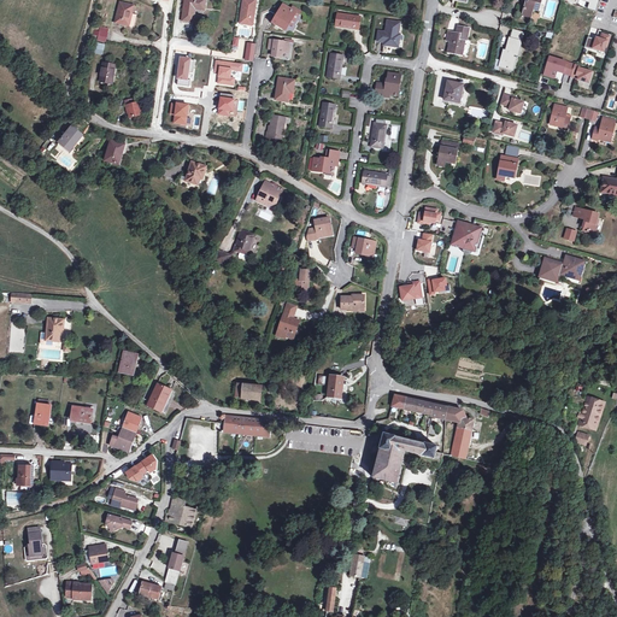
[(195,7),(205,9),(206,0),(205,0),(186,0),(183,21),(193,22),(195,10),(195,7)]
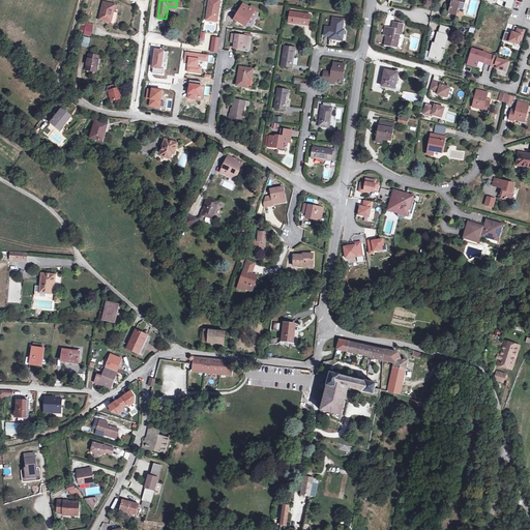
[(217,22),(221,0),(219,0),(209,0),(206,21),(217,22)]
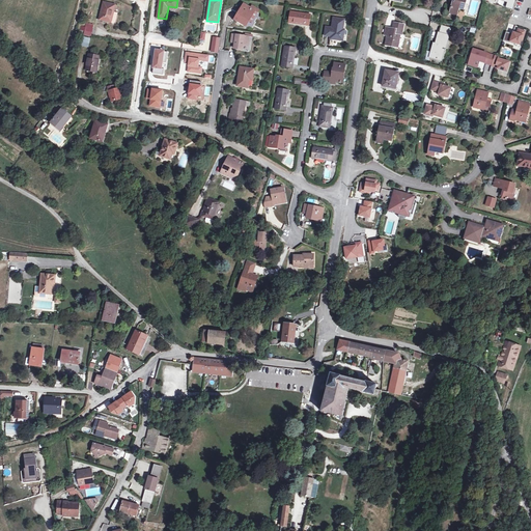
[(450,11),(457,14),(459,8),(464,9),(466,0),(455,0),(455,2),(453,1),(450,11)]
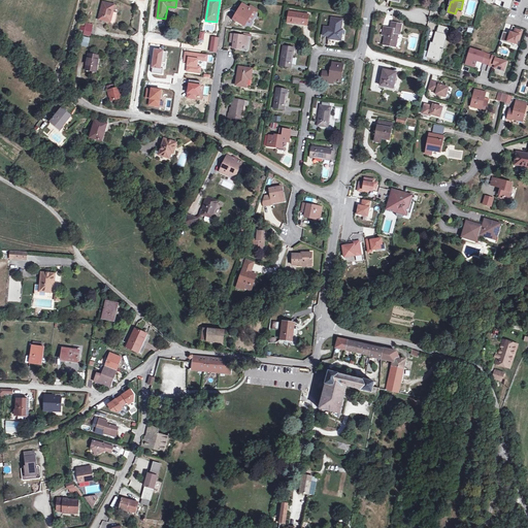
[(499,0),(500,0),(506,2),(504,8),(510,10),(513,1),(507,0),(499,0)]
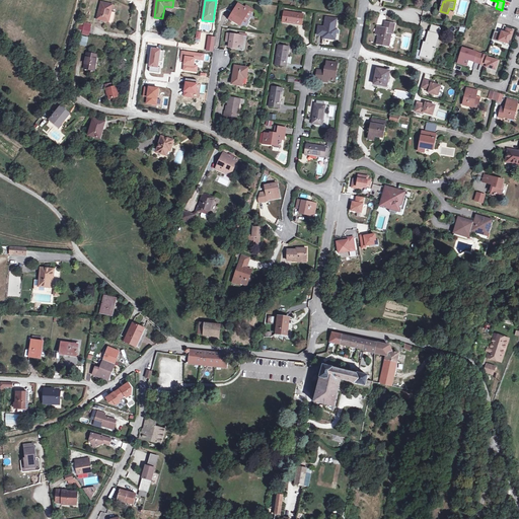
[(109,18),(112,12),(113,5),(101,2),(96,19),(108,22),(109,18)]
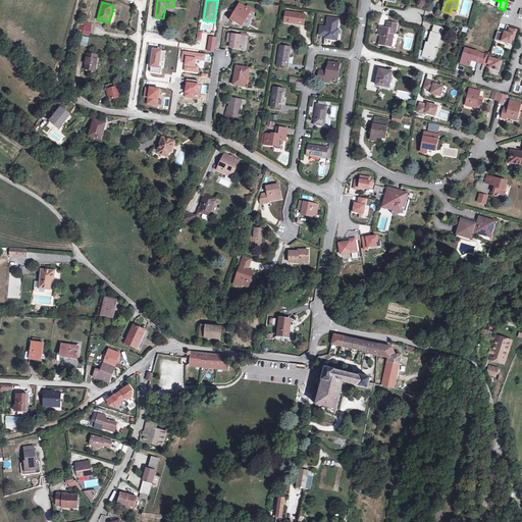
[(251,11),(253,13),(255,10),(249,6),(247,9),(240,5),(231,19),(242,25),(245,20),(251,11)]
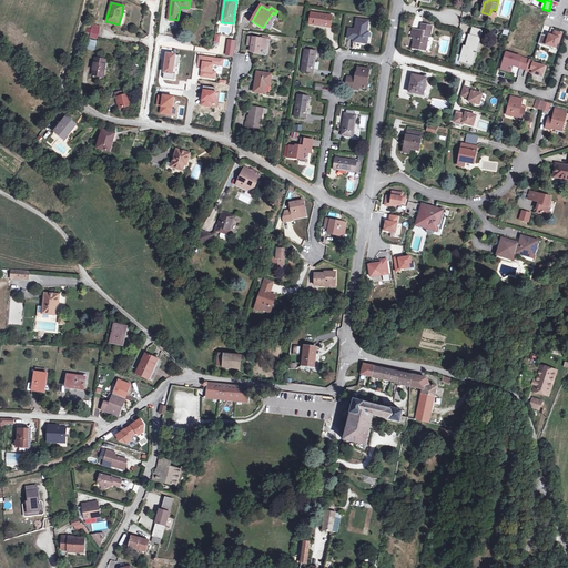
[(270,24),(275,14),(273,12),(266,22),(270,24)]
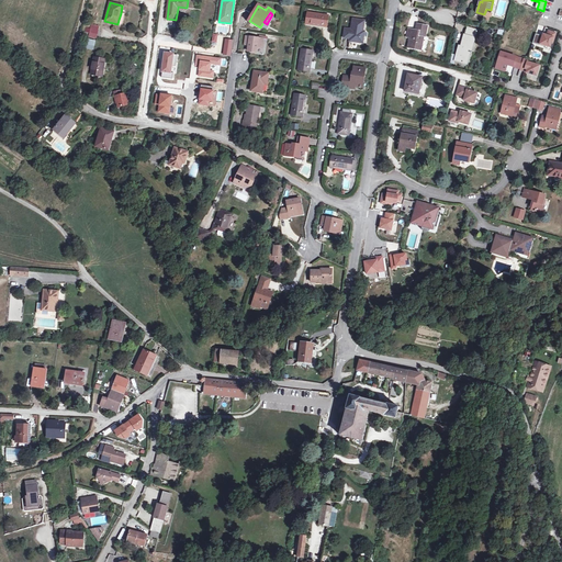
[(314,14),(307,13),(305,24),(326,33),(329,17),(318,14),(317,15),(314,14)]
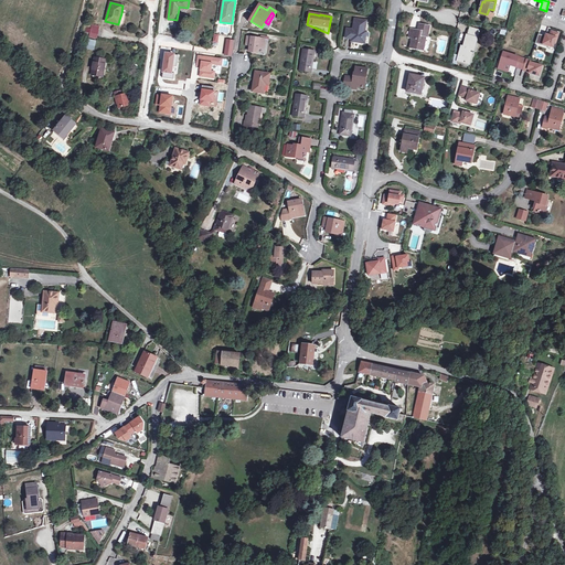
[(363,39),(365,39),(366,32),(364,32),(366,21),(355,20),(354,27),(354,31),(348,30),(345,38),(352,39),(356,40),(355,42),(362,43),(363,39)]
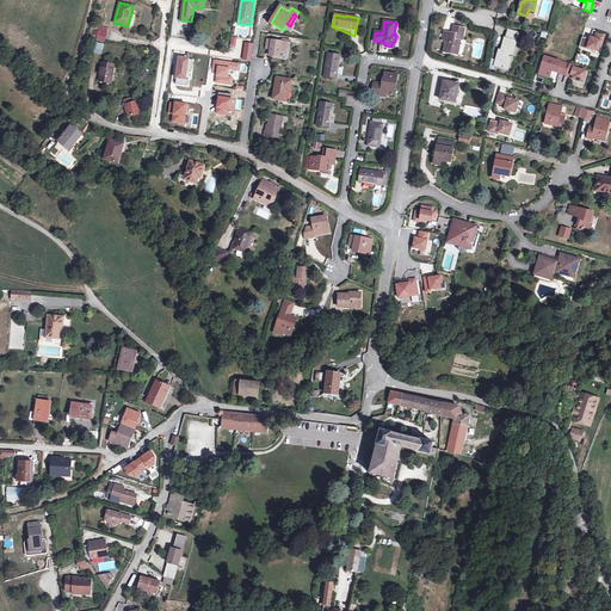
[(448,47),(448,53),(458,55),(461,43),(460,43),(461,39),(463,41),(466,29),(454,26),(452,34),(445,32),(443,41),(446,41),(445,47),(448,47)]
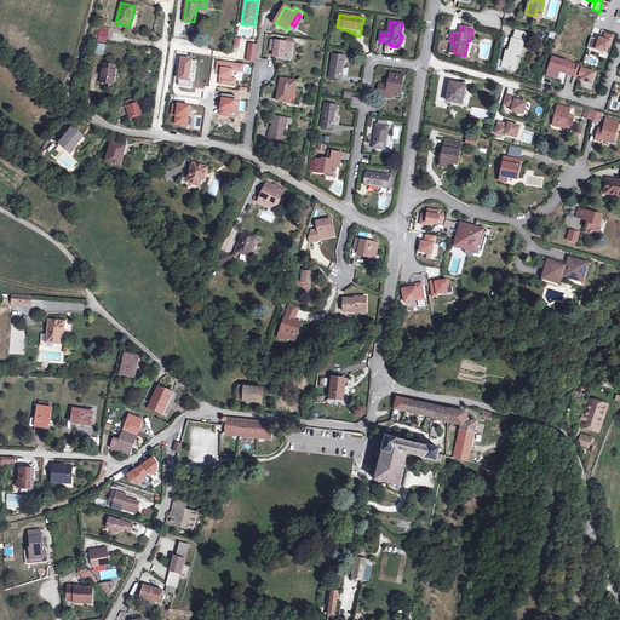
[(98,36),(99,35),(98,41),(107,42),(109,33),(108,33),(109,30),(102,28),(101,32),(96,29),(93,35),(98,36)]
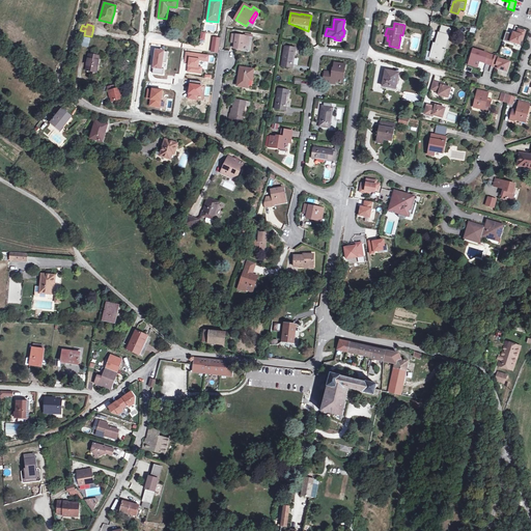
[(431,52),(430,57),(441,60),(444,49),(445,49),(451,29),(442,26),(440,33),(439,33),(436,46),(434,46),(431,52)]
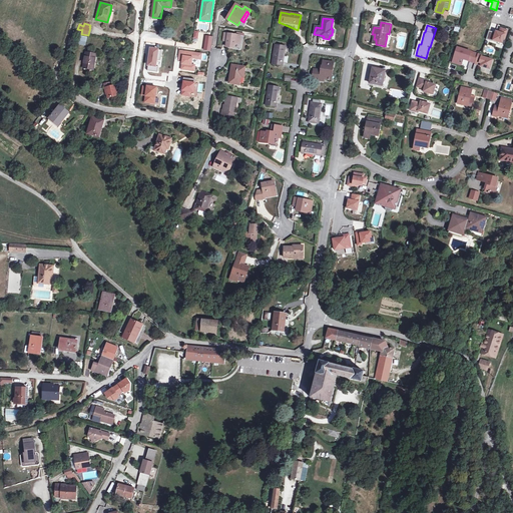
[(505,39),(507,30),(501,28),(499,32),(498,32),(498,33),(495,33),(489,31),(486,39),(497,43),(497,41),(502,43),(503,39),(505,39)]
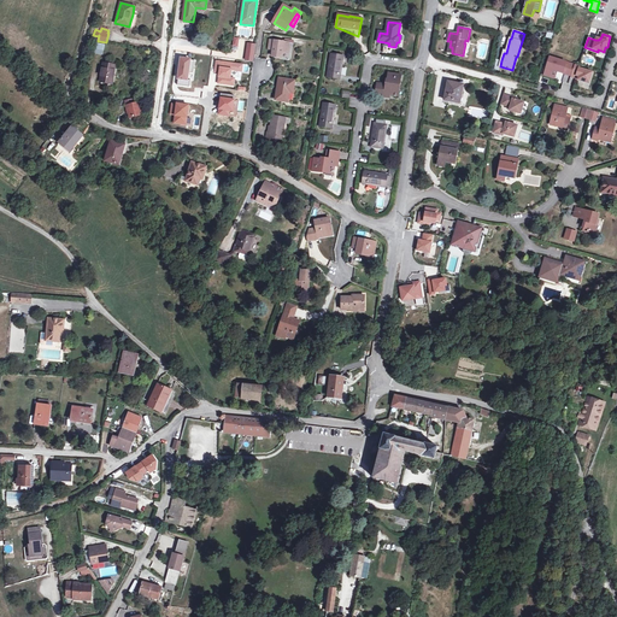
[(275,41),(274,52),(272,57),(282,58),(282,53),(288,54),(289,43),(275,41)]
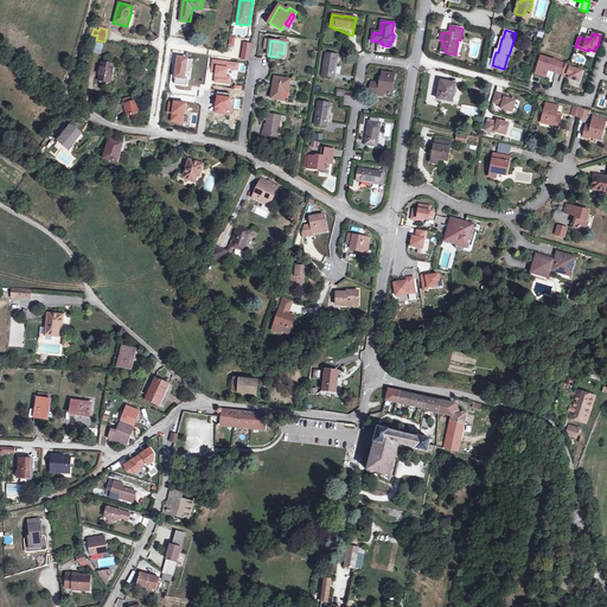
[(101,53),(103,45),(94,43),(93,51),(101,53)]
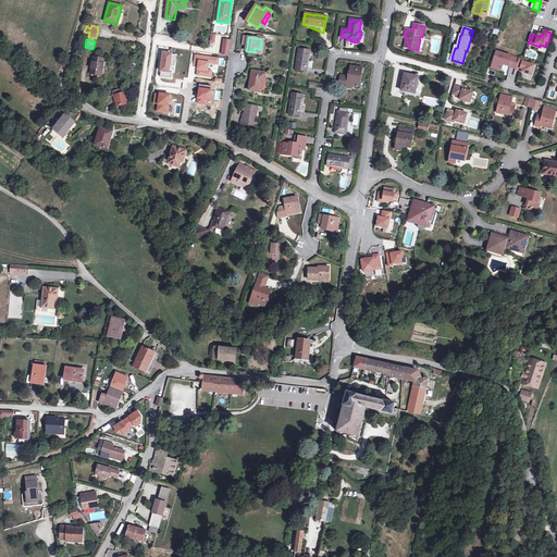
[(298,56),(298,59),(297,59),(296,71),(307,72),(310,51),(298,49),(298,56)]
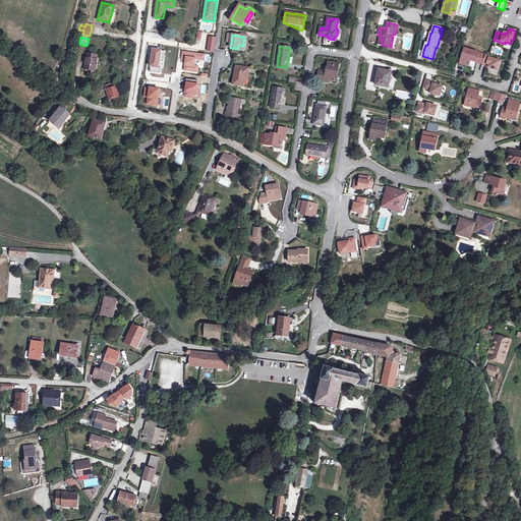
[(485,55),(465,48),(460,63),(466,65),(468,59),(471,60),(482,64),(485,55)]
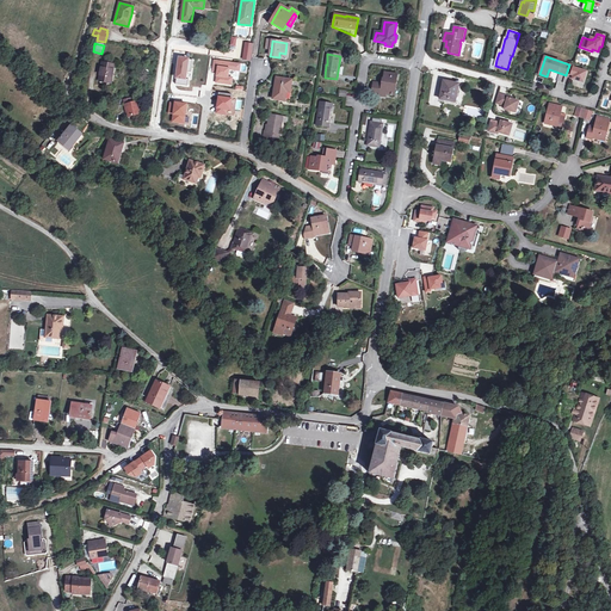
[(189,80),(186,80),(187,73),(187,67),(192,67),(193,61),(181,59),(181,66),(179,65),(176,85),(189,87),(189,80)]
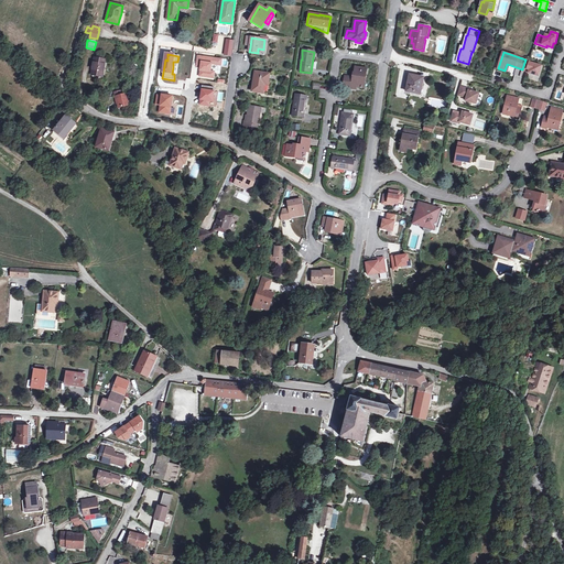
[(102,77),(106,61),(105,61),(96,58),(95,58),(91,76),(102,77)]
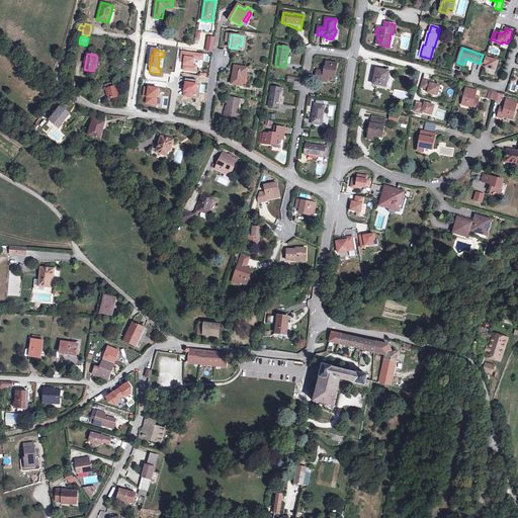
[(495,70),(498,61),(487,58),(487,56),(483,55),(480,65),(484,66),(485,64),(487,65),(486,67),(495,70)]
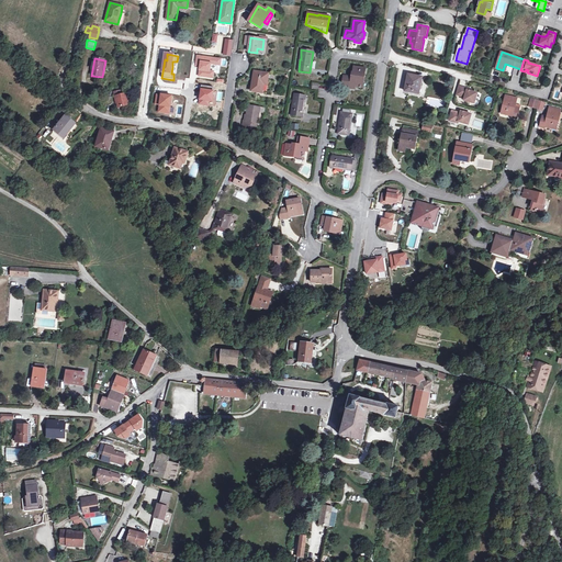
[(350,86),(356,87),(362,88),(366,69),(355,67),(353,74),(353,78),(344,76),(341,88),(349,89),(350,86)]
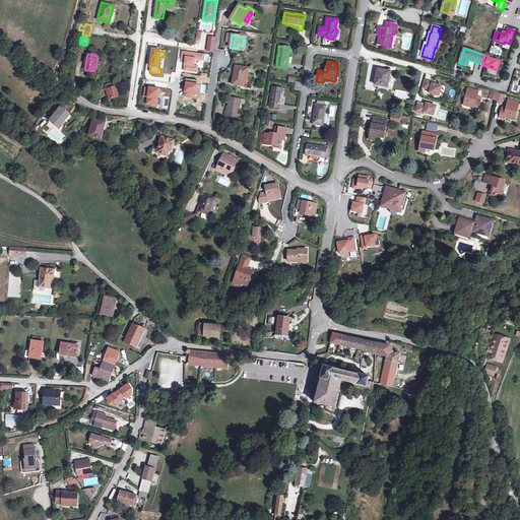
[(245,75),(247,75),(248,69),(236,67),(233,84),(243,85),(244,78),(245,75)]
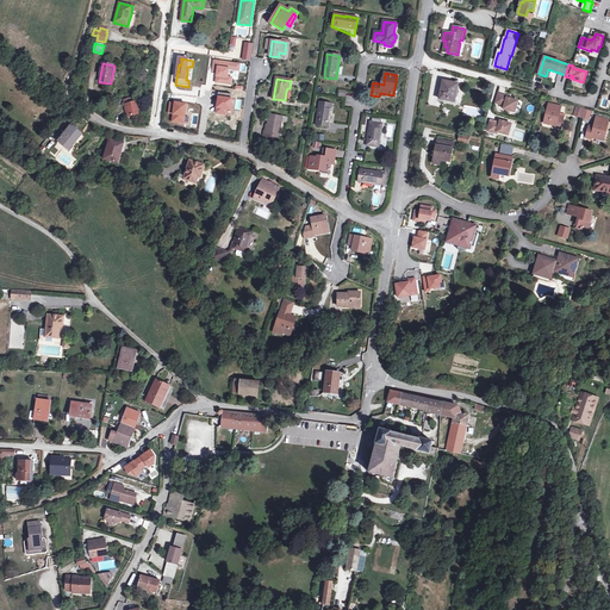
[(443,81),(440,99),(455,103),(459,83),(443,81)]
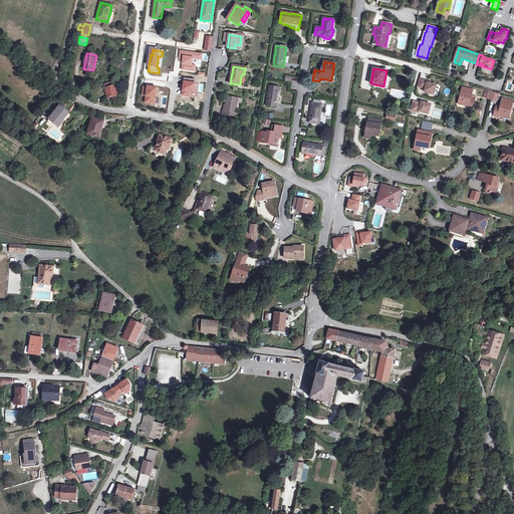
[(428,83),(428,81),(420,79),(418,87),(425,89),(425,92),(434,95),(437,85),(431,84),(428,83)]
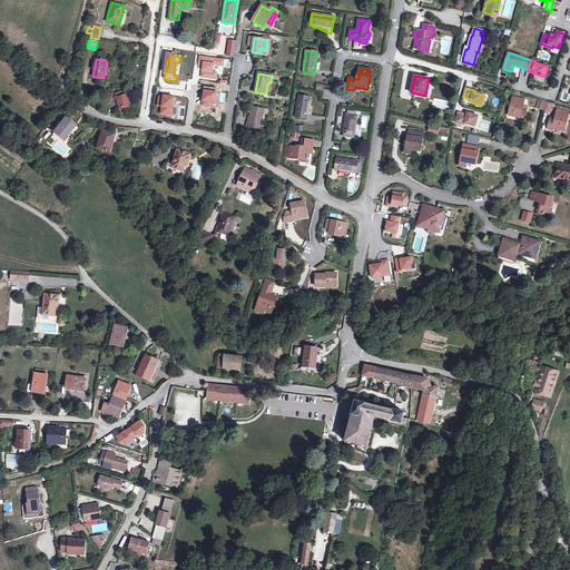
[(163,109),(173,111),(175,94),(169,92),(165,92),(160,92),(159,101),(164,101),(163,109)]
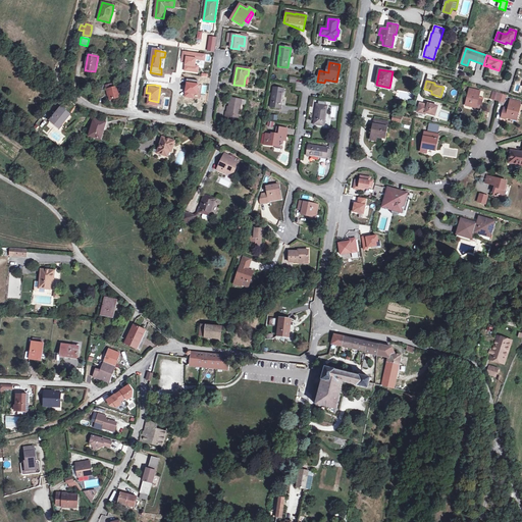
[(120,98),(117,87),(106,90),(107,94),(108,94),(110,100),(120,98)]
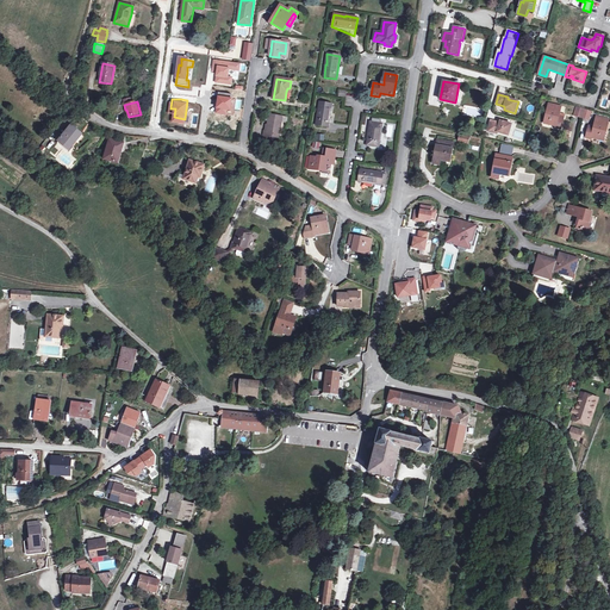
[(319,110),(318,113),(316,125),(329,128),(331,104),(319,103),(318,110),(319,110)]
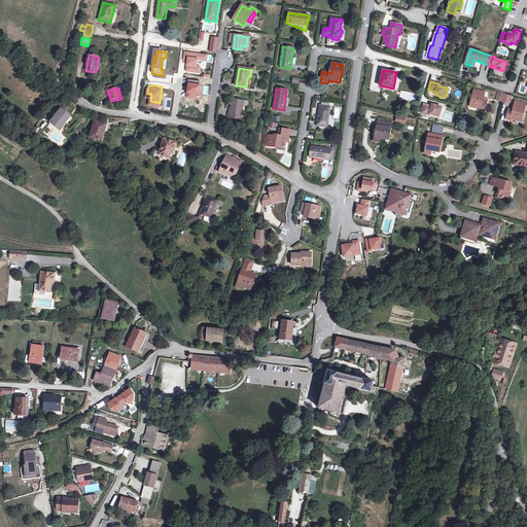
[(485,111),(487,102),(483,101),(485,93),(475,90),(470,105),(481,108),(481,110),(485,111)]
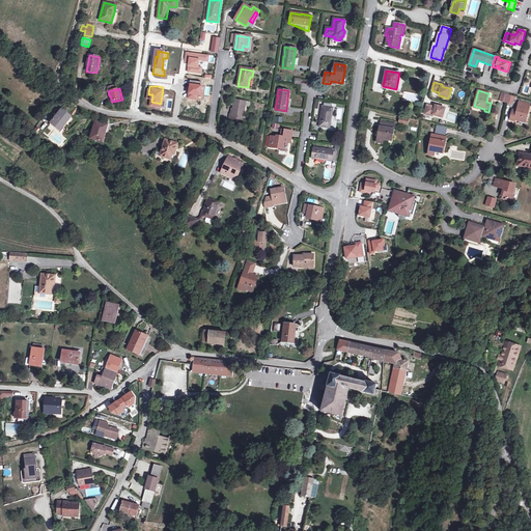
[(232,115),(231,114),(230,114),(229,118),(230,118),(229,124),(238,126),(239,119),(243,120),(246,102),(234,100),(233,109),(232,115)]
